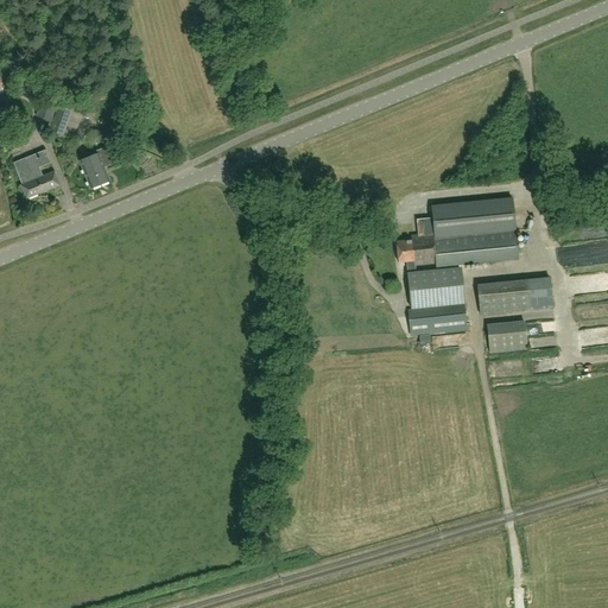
[(44,100),(42,103),(40,102),(36,116),(50,121),(55,108),(55,107),(56,105),(44,100)]
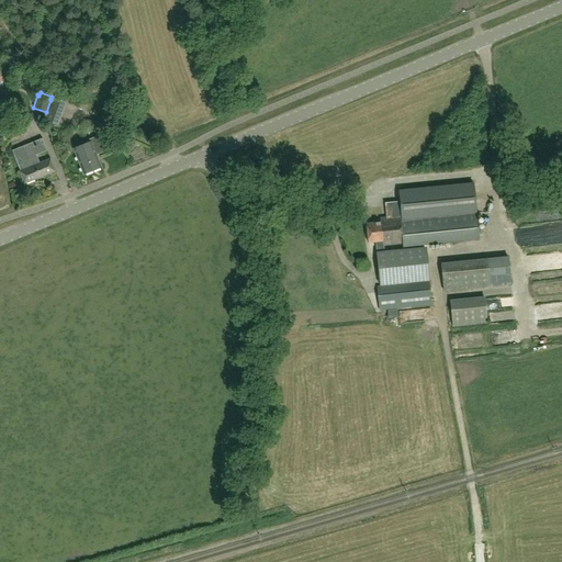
[(55,94),(54,98),(45,121),(58,126),(67,103),(62,101),(64,97),(55,94)]
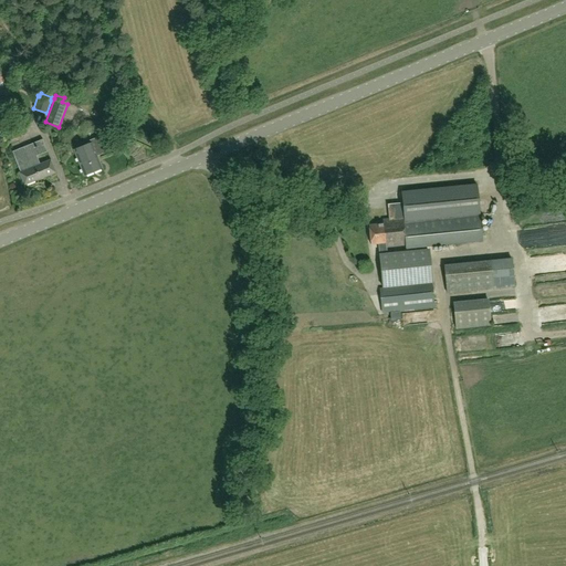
[(91,140),(92,144),(73,150),(83,176),(102,168),(97,157),(106,153),(101,137),(91,140)]
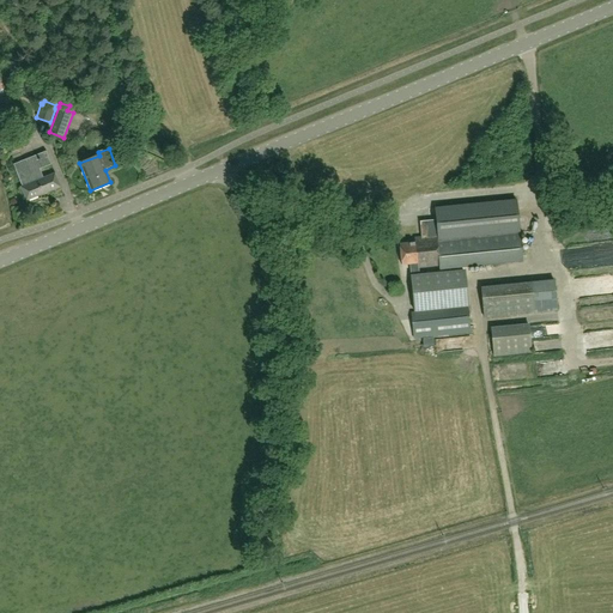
[(26,200),(60,187),(54,174),(43,178),(38,169),(50,164),(46,152),(13,164),(22,187),(26,200)]
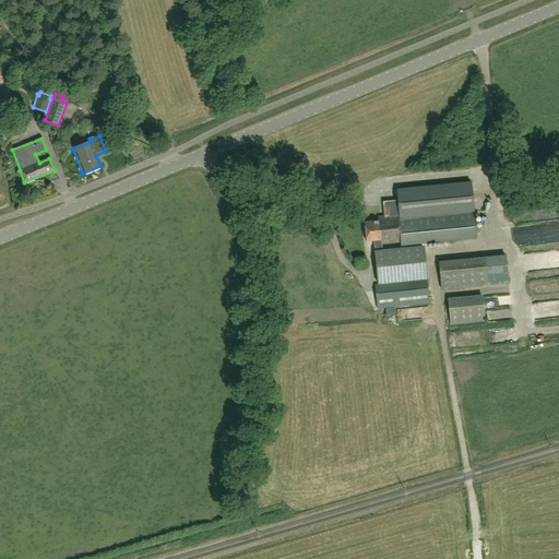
[(383,202),(383,212),(384,216),(378,217),(379,221),(365,223),(366,241),(373,241),(375,249),(382,248),(381,245),(401,242),(401,246),(475,239),(471,182),(396,190),(397,201),(383,202)]
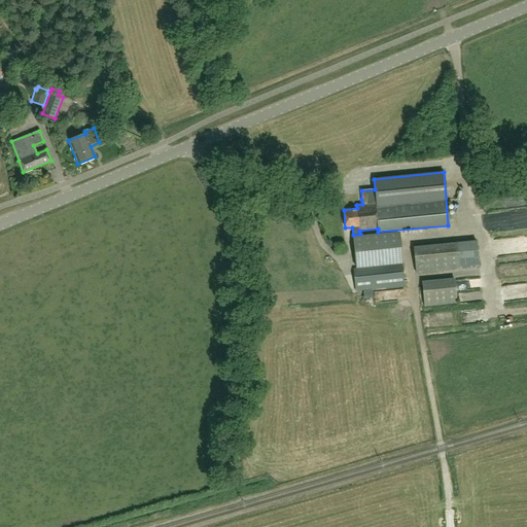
[(405,286),(402,264),(398,232),(352,237),(356,268),(353,268),(355,287),(374,286),(374,289),(405,286)]
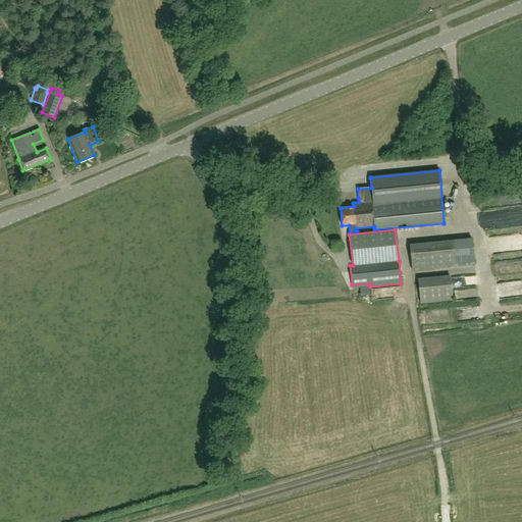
[(411,239),(412,267),(455,266),(455,238),(411,239)]
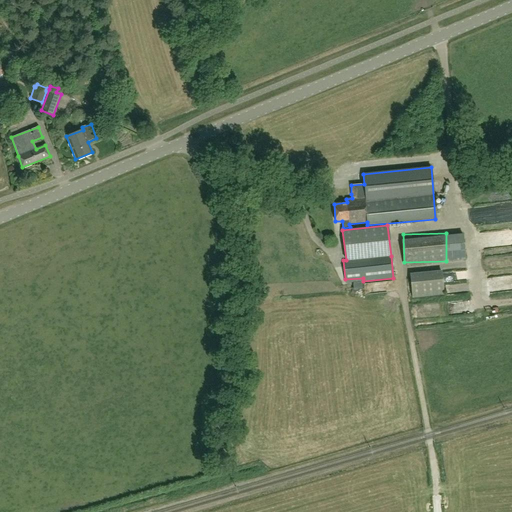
[(452,240),(453,255),(467,254),(466,240),(452,240)]
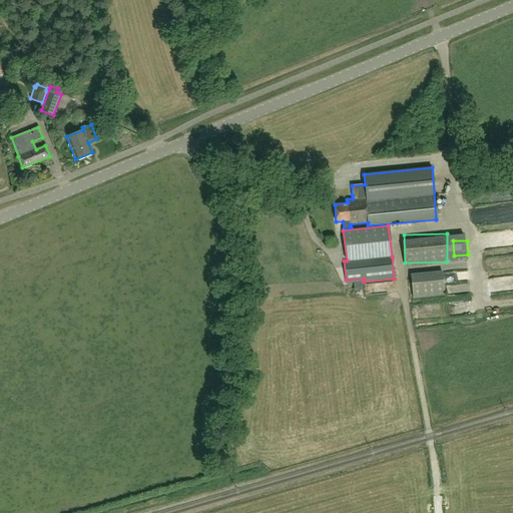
[(410,272),(413,298),(445,296),(442,269),(410,272)]
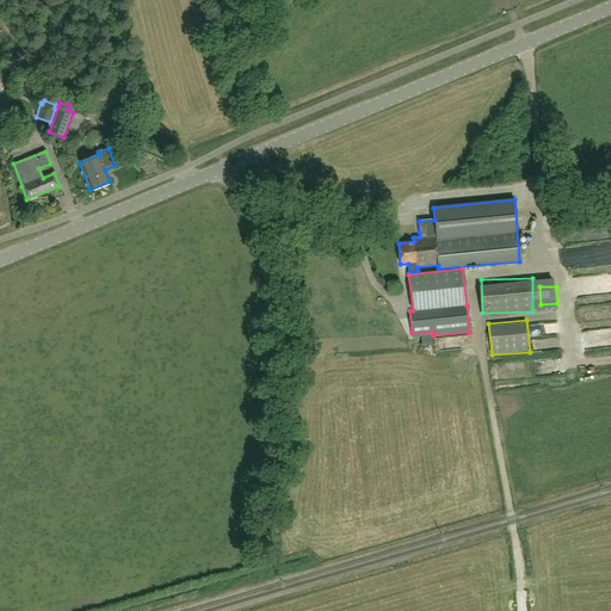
[(545,349),(562,349),(562,337),(545,337),(545,349)]
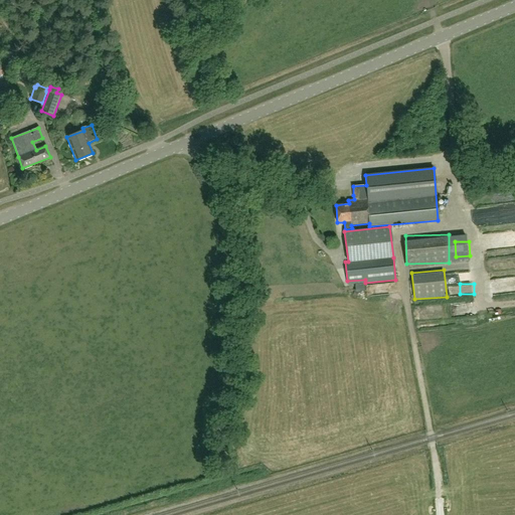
All buildings are outlined.
